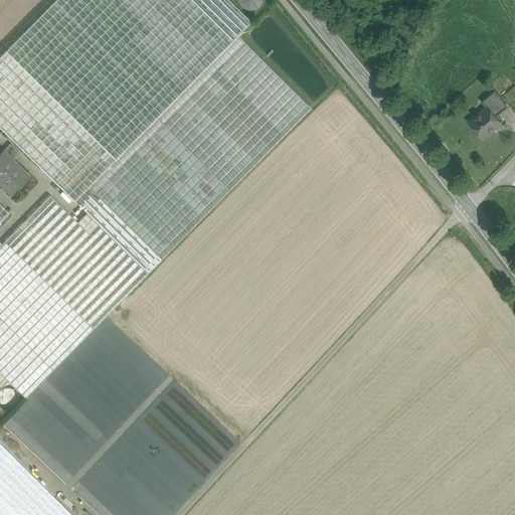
[(226,0),(150,0),(98,53),(154,109),(244,17),(226,0)]
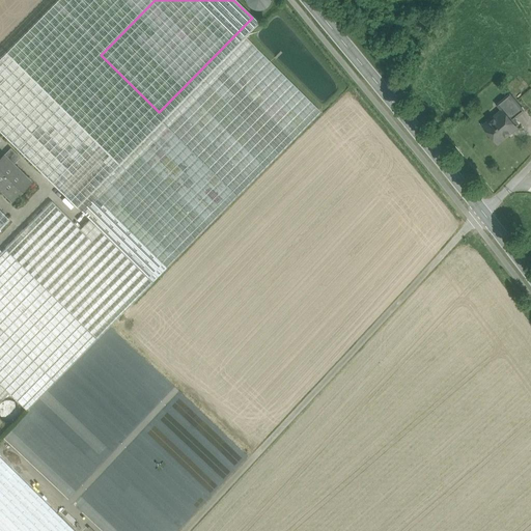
[(247,0),(257,12),(271,0),(247,0)]
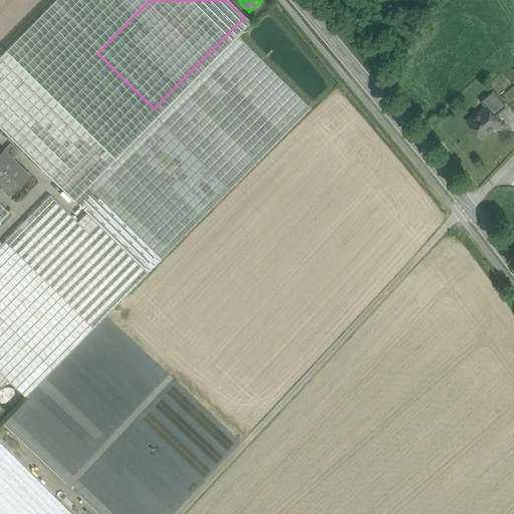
[(237,35),(74,200),(86,212),(148,273),(310,108),(237,35)]
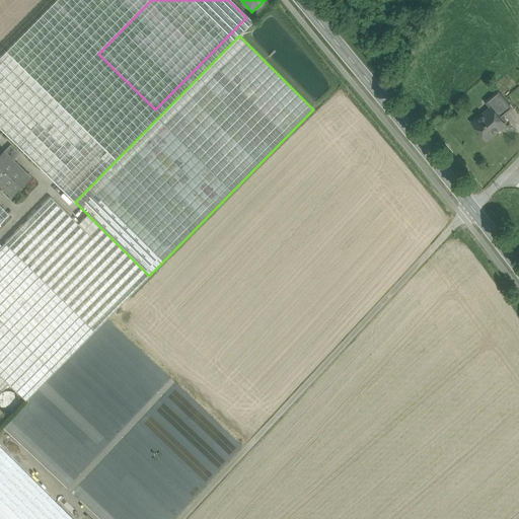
[(94,50),(49,96),(113,160),(159,114),(155,109),(98,54),(94,50)]
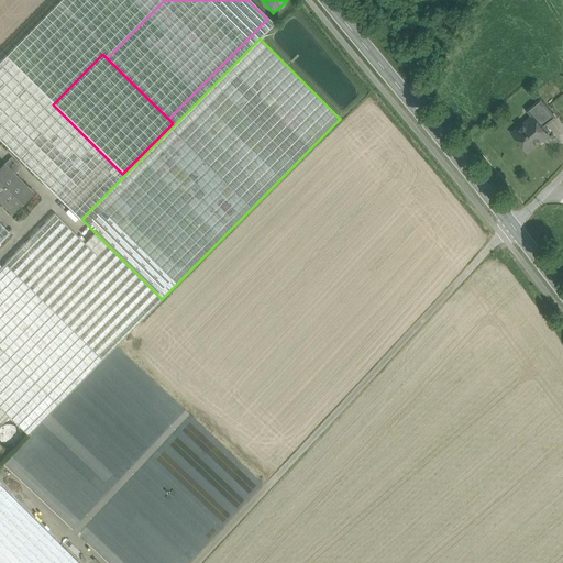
[(553,114),(540,99),(526,111),(532,118),(547,134),(550,132),(542,123),(553,114)]
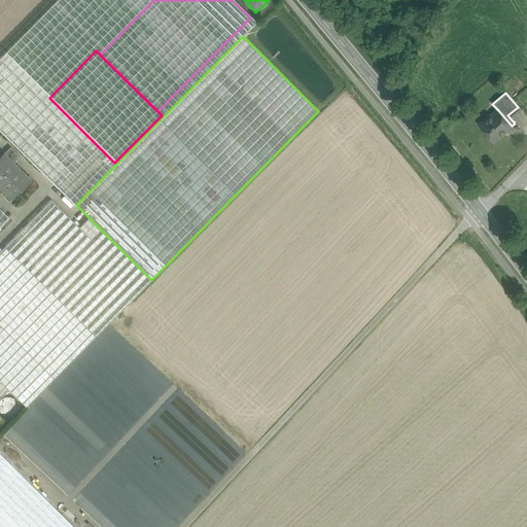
[(498,110),(480,126),(494,143),(503,135),(502,134),(512,126),(498,110)]
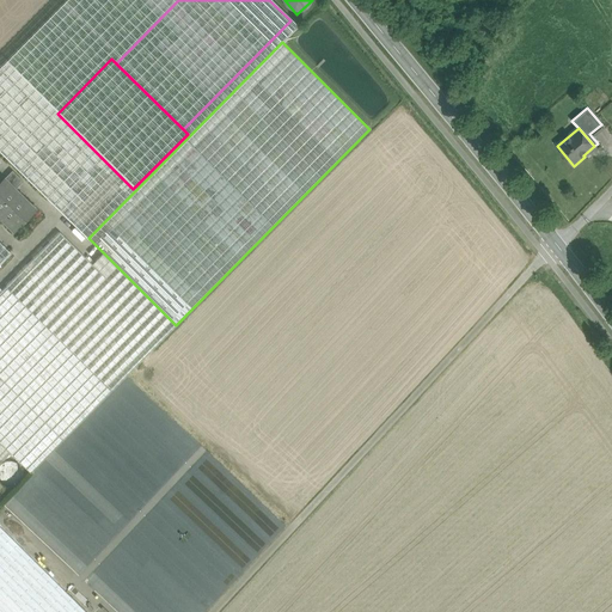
[(12,171),(4,179),(11,187),(11,185),(14,189),(23,182),(12,171)]
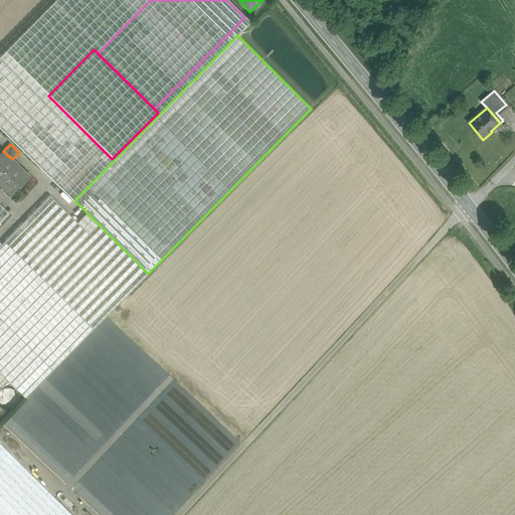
[(9,157),(3,151),(0,154),(0,175),(15,190),(29,176),(12,159),(9,156),(9,157)]
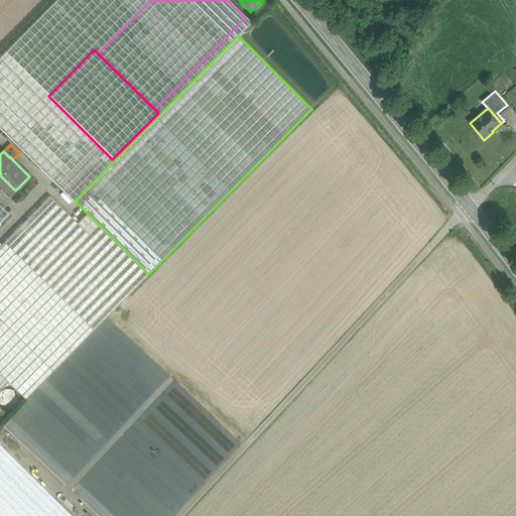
[(50,196),(0,246),(0,389),(8,381),(25,399),(148,274),(87,213),(78,223),(50,196)]
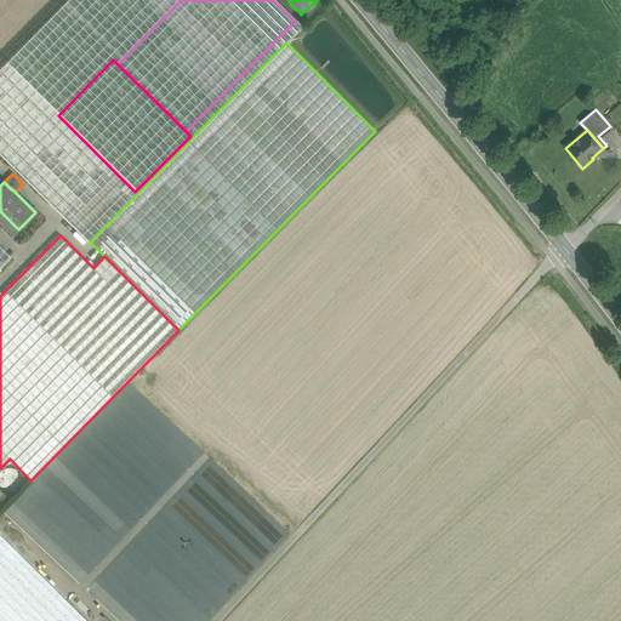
[(0,244),(0,266),(11,255),(0,244)]
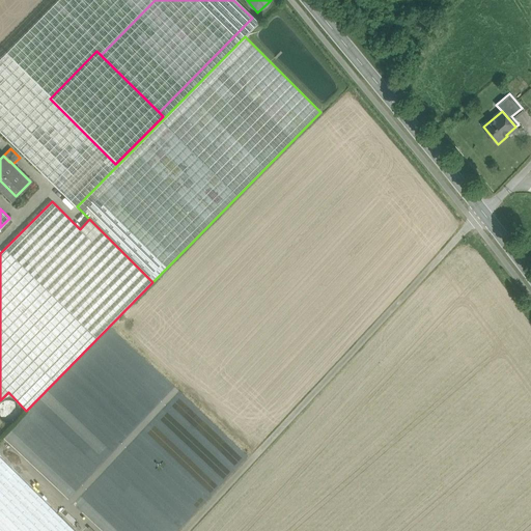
[(0,411),(7,419),(19,409),(7,397),(0,403),(0,411)]
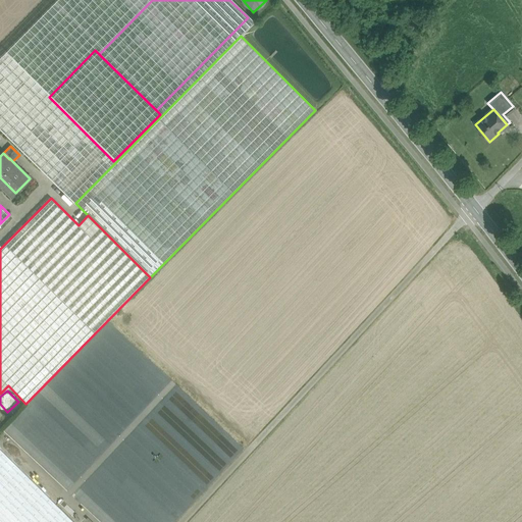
[(72,496),(100,521),(172,521),(221,470),(217,466),(218,463),(213,461),(211,466),(205,464),(203,462),(197,460),(192,465),(203,475),(181,467),(167,454),(184,460),(187,450),(169,444),(183,455),(179,458),(154,448),(144,438),(142,444),(135,440),(142,448),(129,442),(125,438),(72,496)]
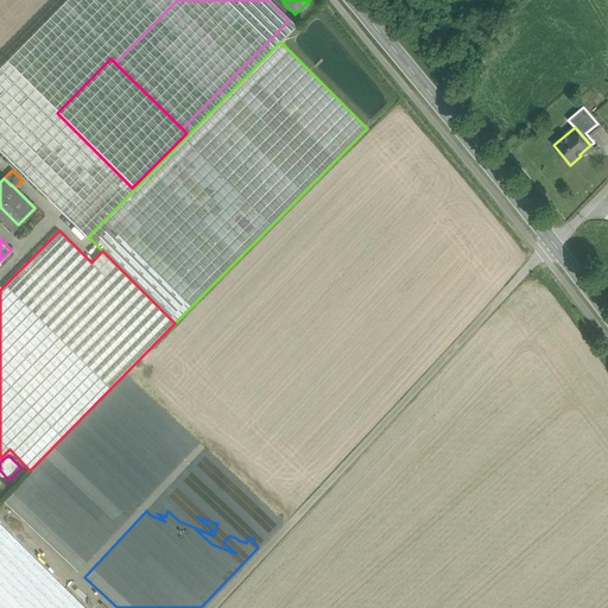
[(86,607),(0,523),(0,607),(86,607)]
